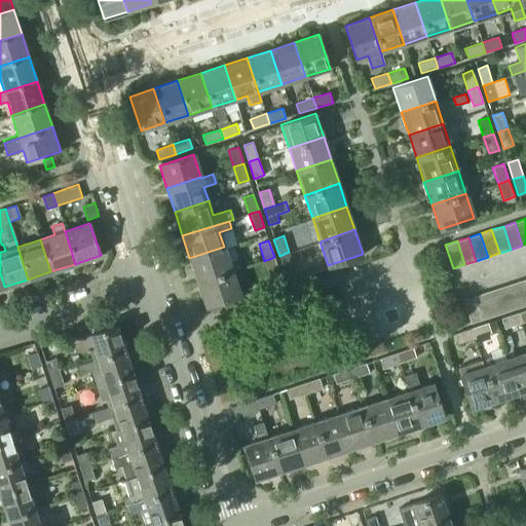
[(189,258),(197,282),(231,270),(241,267),(238,258),(228,261),(224,247),(189,258)]
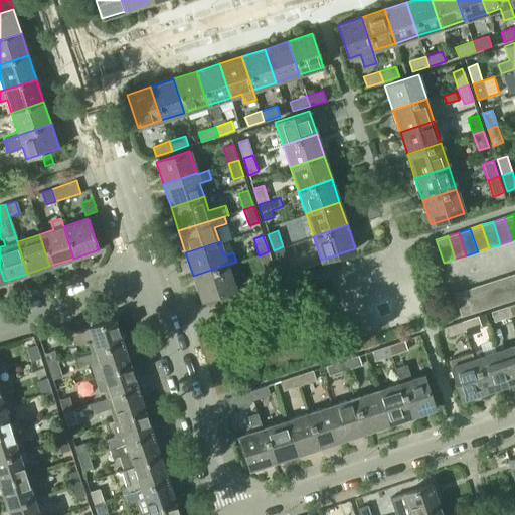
[(283,246),(274,250),(279,267),(289,264),(283,246)]
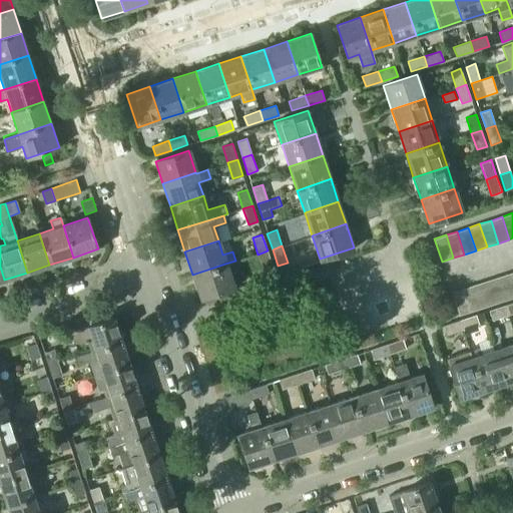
[(268,250),(258,254),(264,271),(273,268),(268,250)]
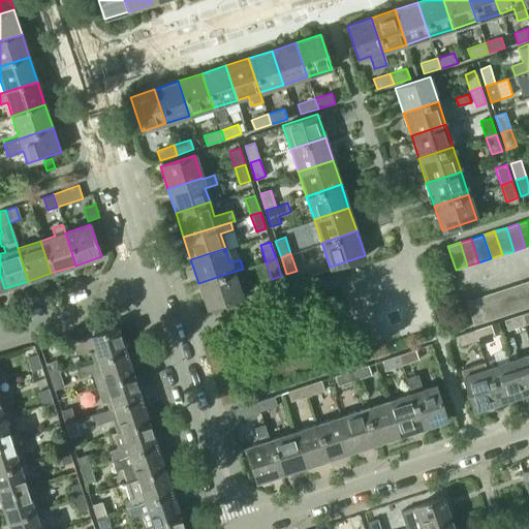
[(241,297),(232,272),(198,283),(207,307),(241,297)]
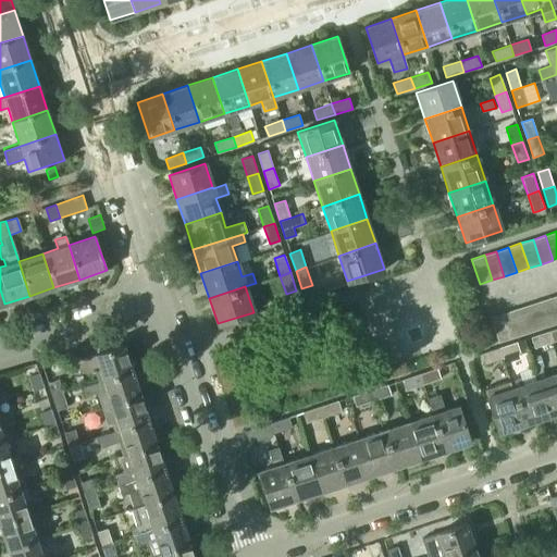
[(556,322),(556,320),(549,297),(537,301),(546,326),(556,322)]
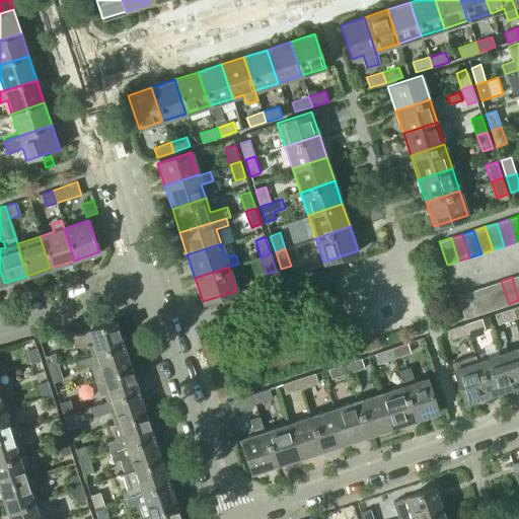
[(509,304),(501,281),(490,284),(498,307),(509,304)]
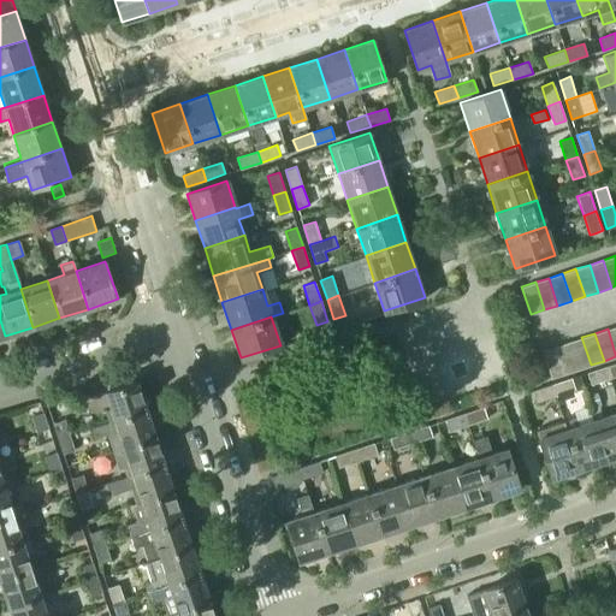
[(591,365),(581,337),(568,342),(578,369),(591,365)]
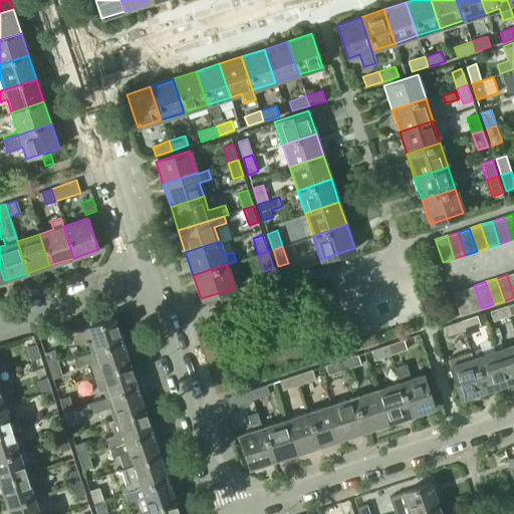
[(482,308),(474,285),(464,288),(471,311),(482,308)]
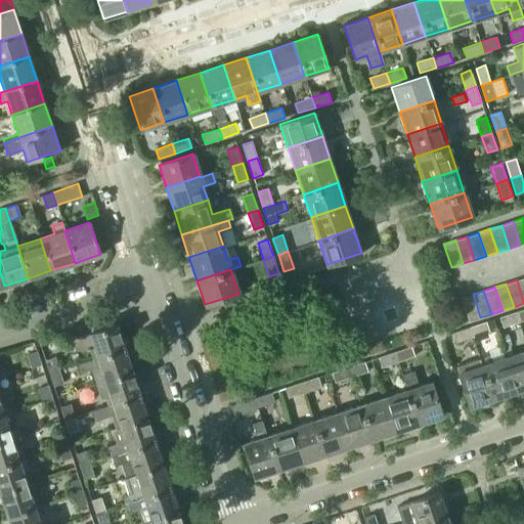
[(473,294),(462,298),(469,321),(480,317),(473,294)]
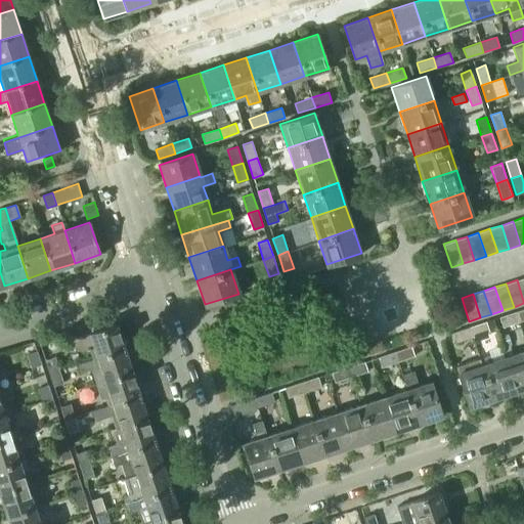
[(517,311),(499,316),(504,328),(520,321),(517,311)]
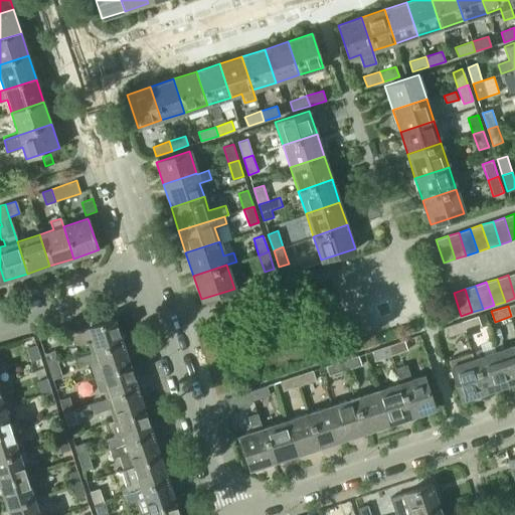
[(478,316),(462,321),(465,331),(482,326),(478,316)]
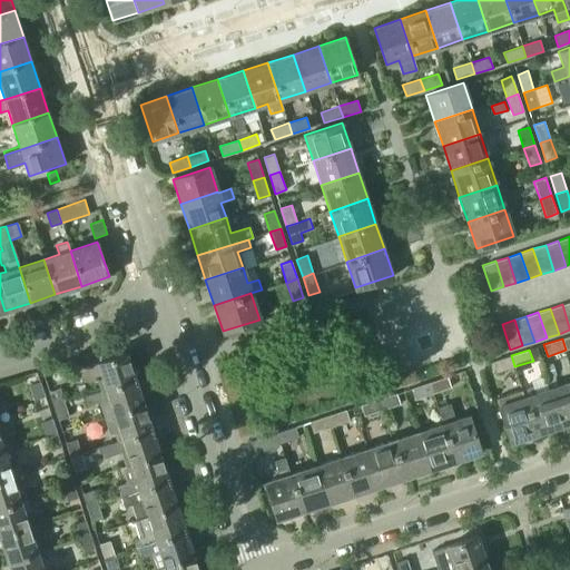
[(100,390),(135,379),(126,352),(96,362),(101,376),(96,379),(100,390)]
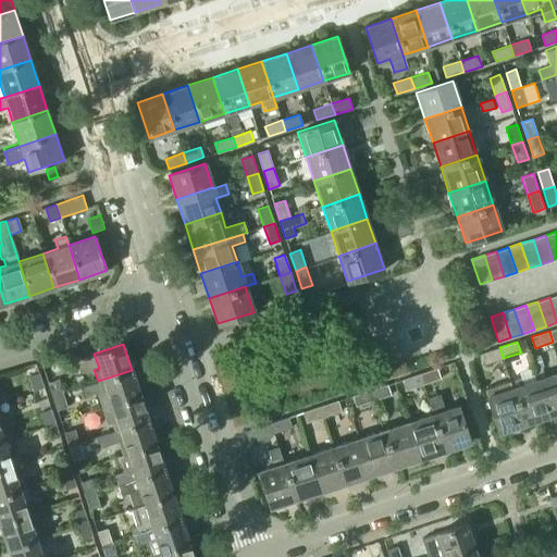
[(499,347),(482,354),(485,364),(503,358),(499,347)]
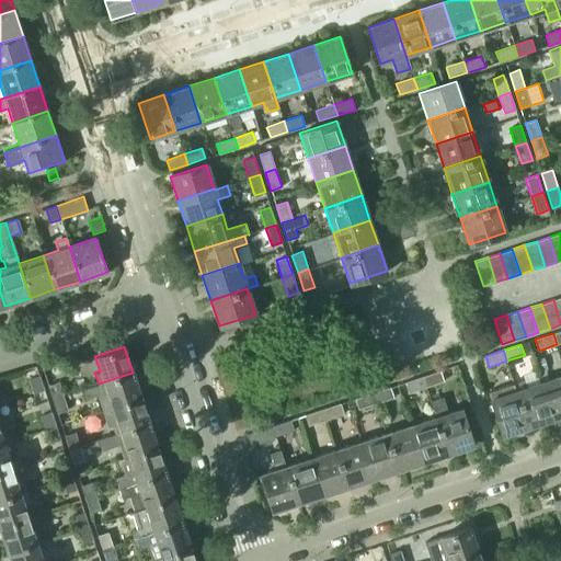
[(547,366),(545,359),(537,362),(539,368),(547,366)]
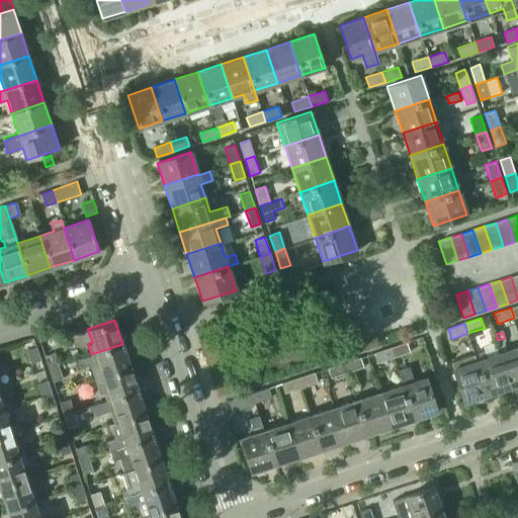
[(407,342),(391,347),(394,357),(410,352),(407,342)]
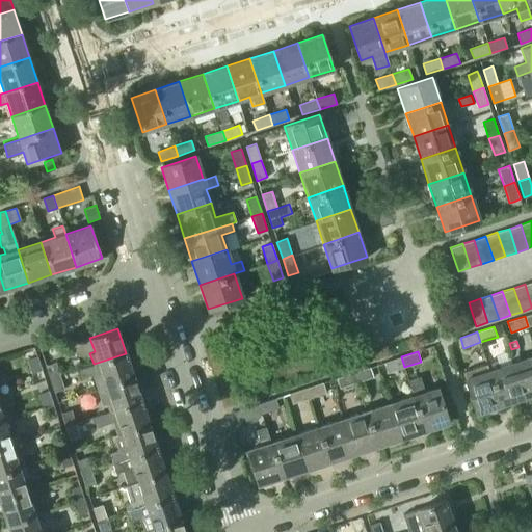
[(101,372),(105,386),(133,376),(126,353),(94,364),(94,365),(79,369),(81,378),(101,372)]
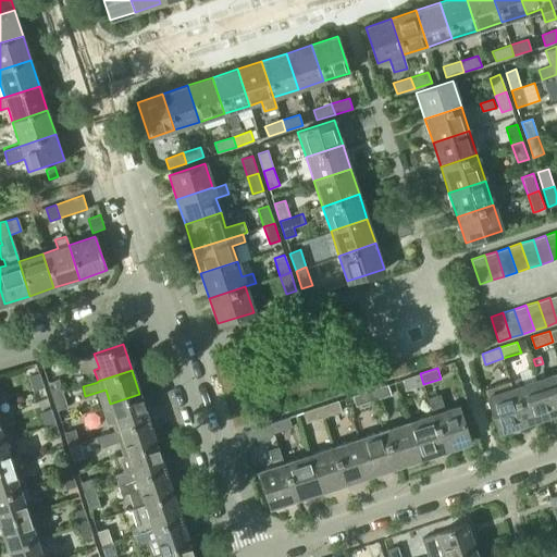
[(44,387),(39,373),(28,376),(34,391),(44,387)]
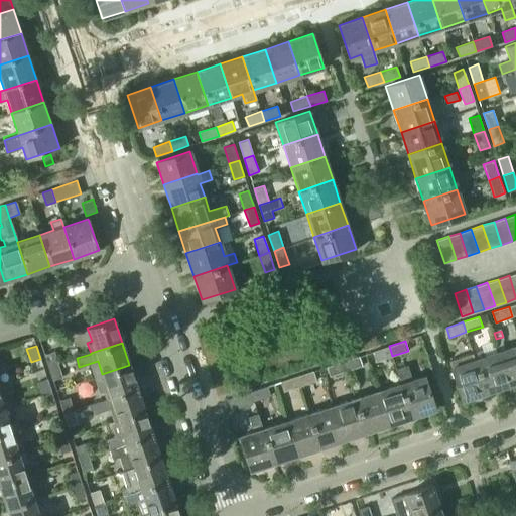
[(389,346),(372,352),(375,361),(392,356),(389,346)]
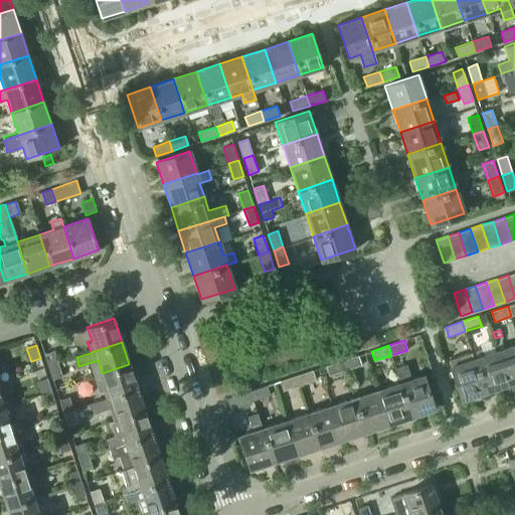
[(514,345),(497,351),(508,385),(514,382),(514,345)]
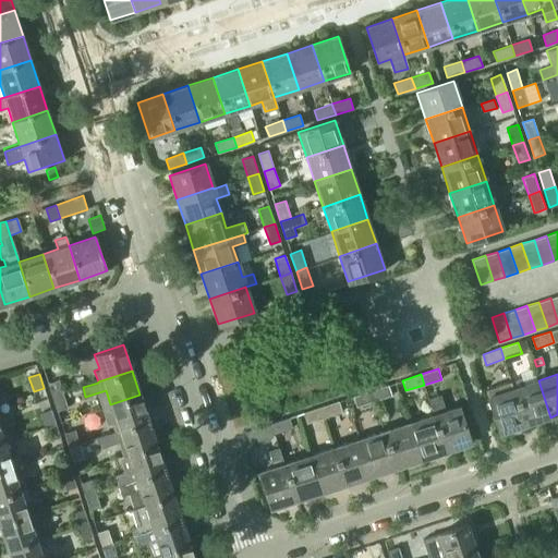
[(511,381),(525,425),(550,417),(538,380),(525,385),(522,378),(511,381)]
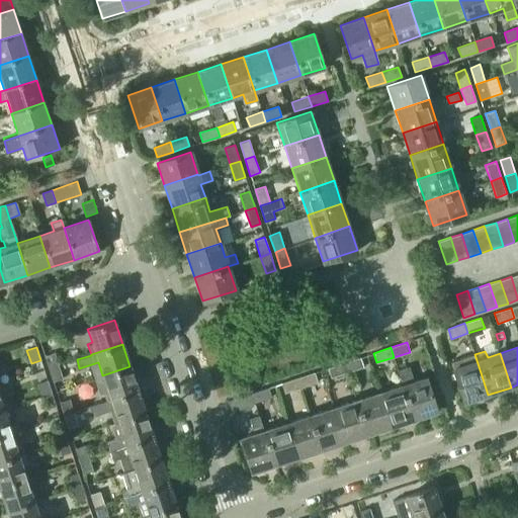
[(45,356),(49,368),(59,365),(54,353),(45,356)]
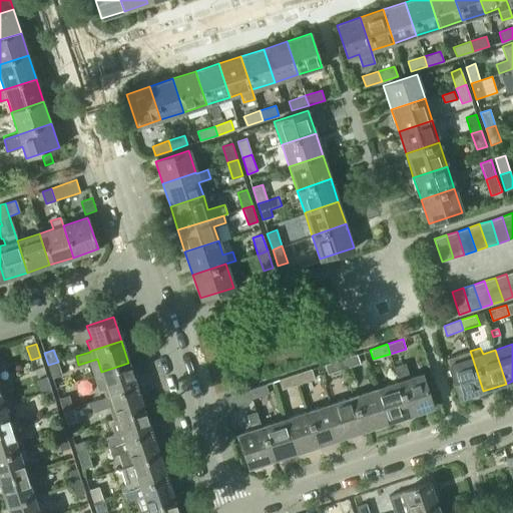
[(449,366),(460,399),(483,391),(470,351),(460,355),(462,361),(449,366)]
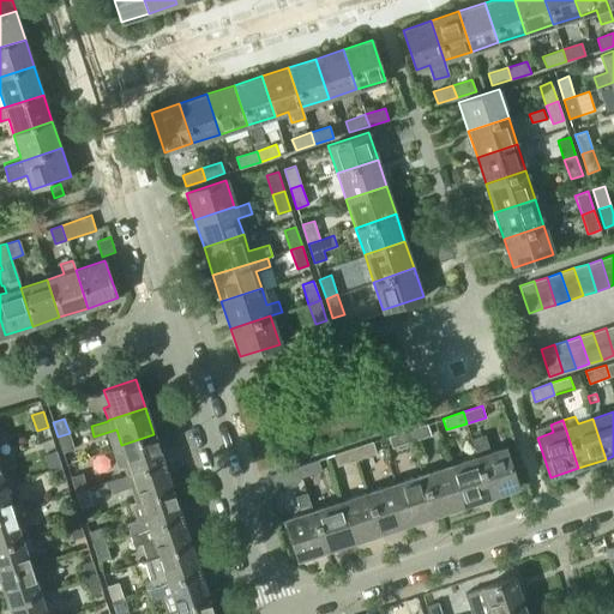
[(428,423),(408,429),(413,441),(432,435),(428,423)]
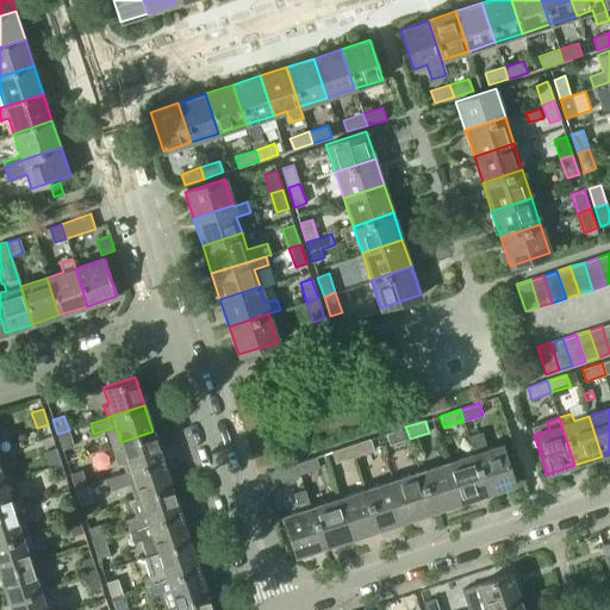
[(405,427),(386,433),(390,444),(410,439),(405,427)]
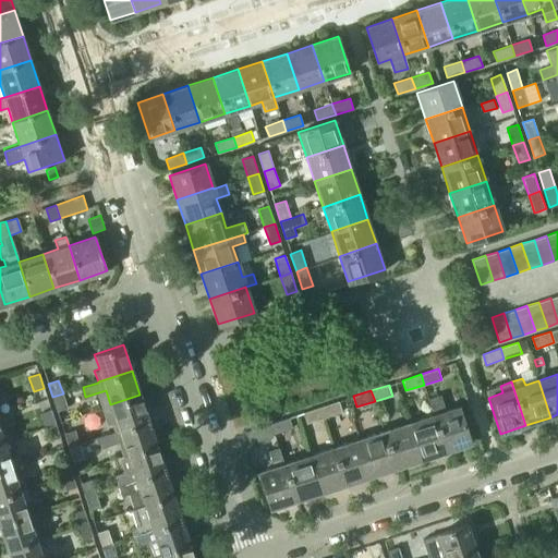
[(52,397),(57,411),(68,408),(63,393),(52,397)]
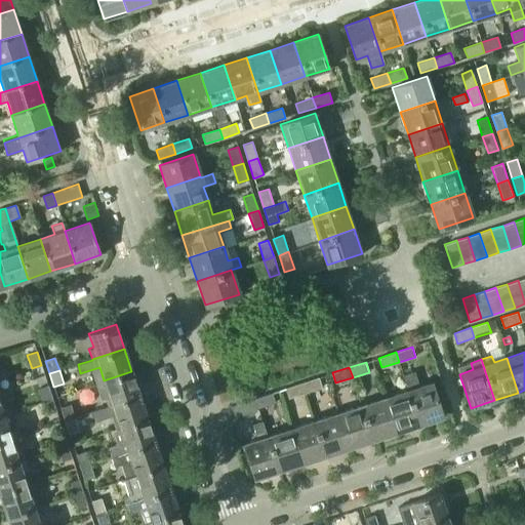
[(108,405),(139,395),(131,371),(104,380),(109,394),(105,396),(108,405)]
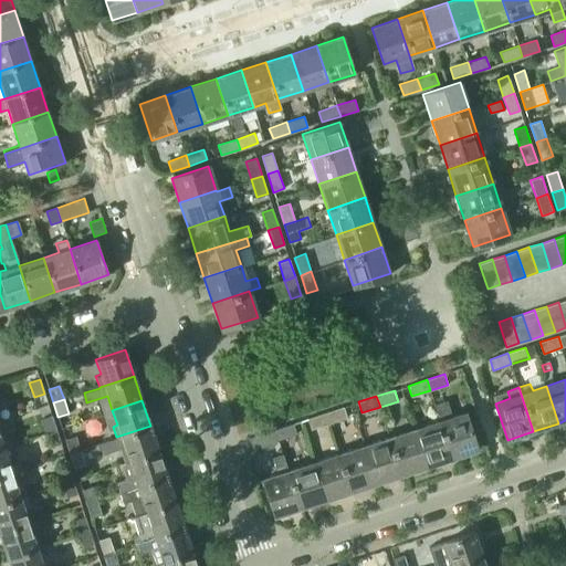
[(433,405),(439,421),(451,459),(478,450),(465,412),(453,417),(448,400),(433,405)]
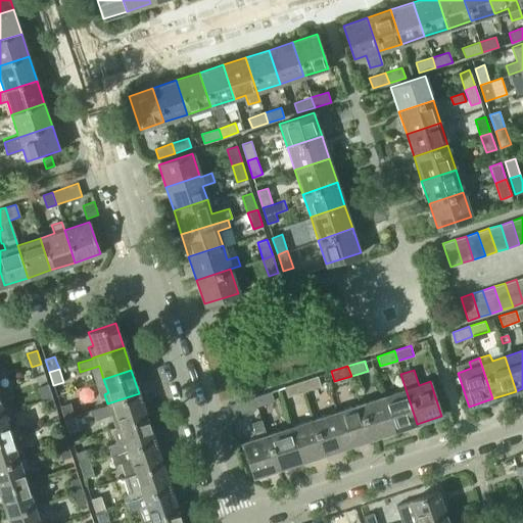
[(318,376),(301,381),(304,391),(321,386),(318,376)]
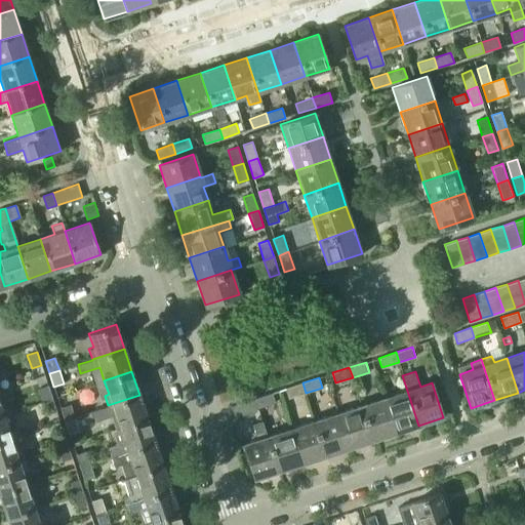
[(303,382),(286,388),(289,398),(306,393),(303,382)]
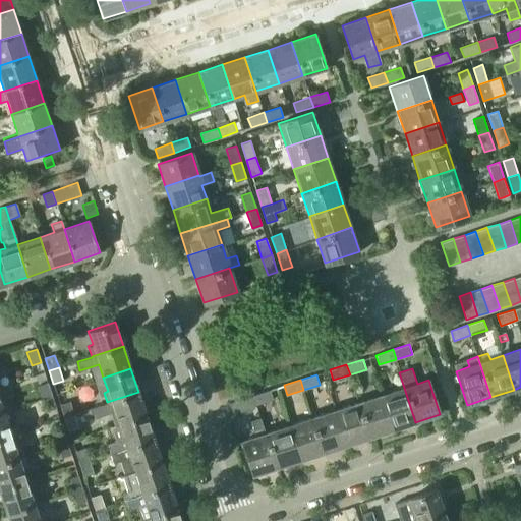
[(42,399),(52,396),(48,383),(38,387),(42,399)]
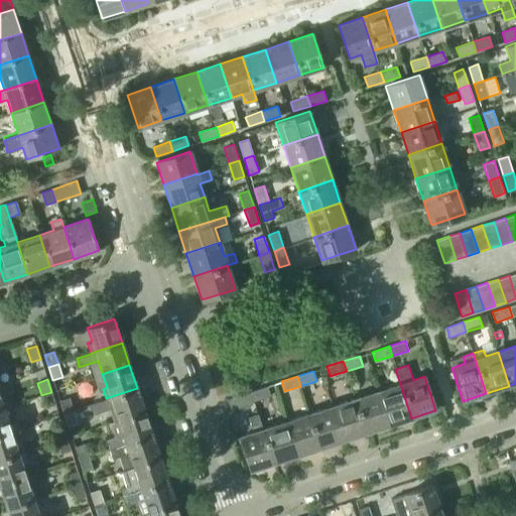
[(411,418),(400,384),(377,392),(388,425),(411,418)]
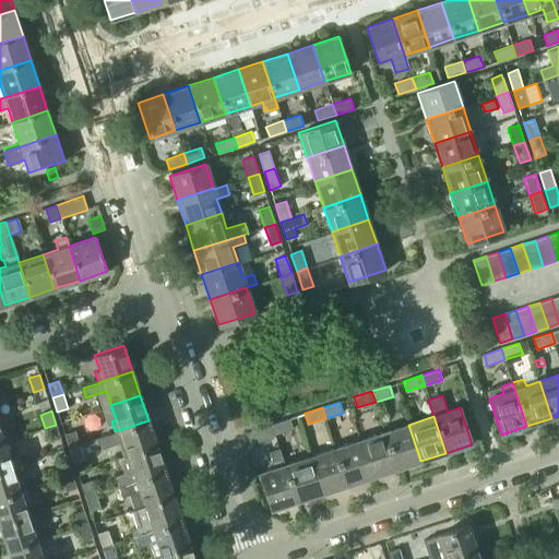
[(290,418),(271,425),(274,435),(294,428),(290,418)]
